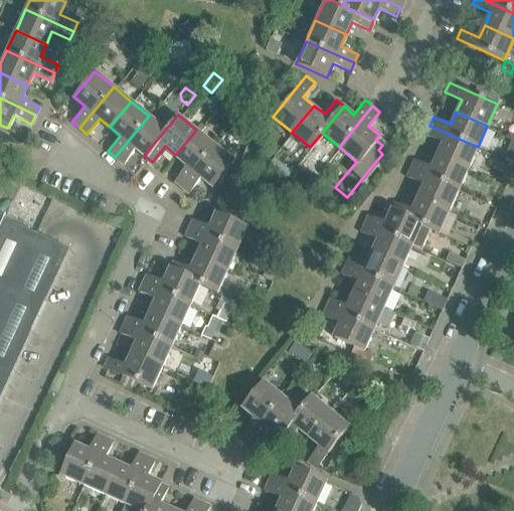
[(165,130),(149,116),(115,157),(122,163),(135,148),(144,155),(165,130)]
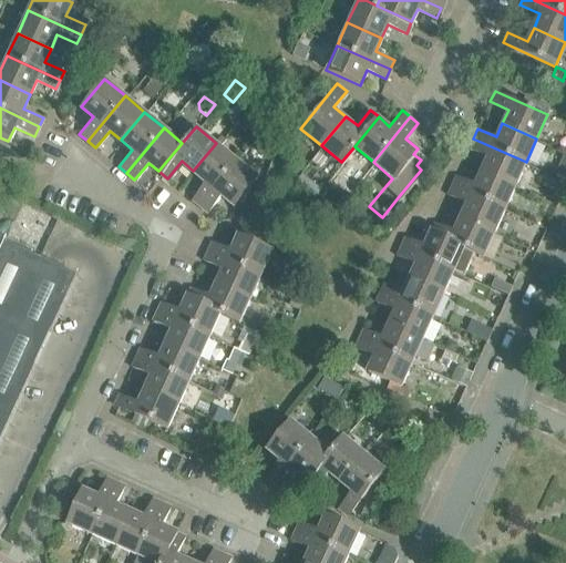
[(481,170),(515,186),(526,162),(473,139),(469,147),(486,156),(481,170)]
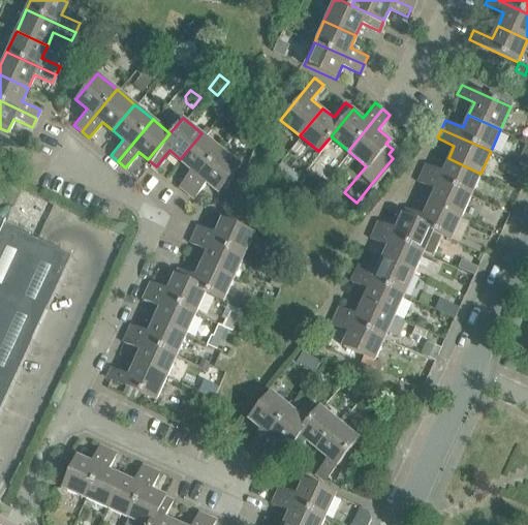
[(220,149),(202,133),(180,159),(191,168),(178,184),(185,190),(220,149)]
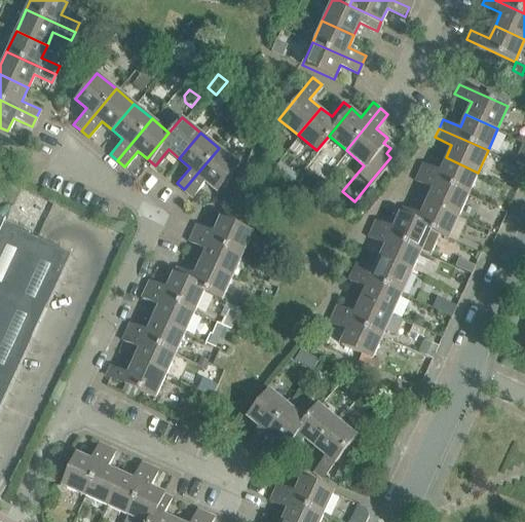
[(237,163),(219,148),(184,189),(191,195),(204,180),(216,189),(237,163)]
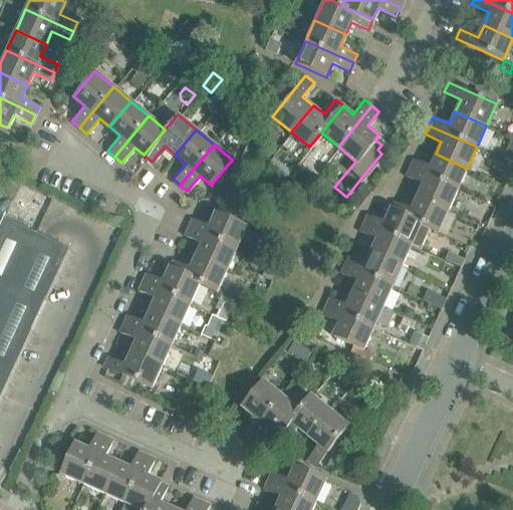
[(414,159),(410,168),(458,189),(467,169),(436,154),(430,167),(414,159)]
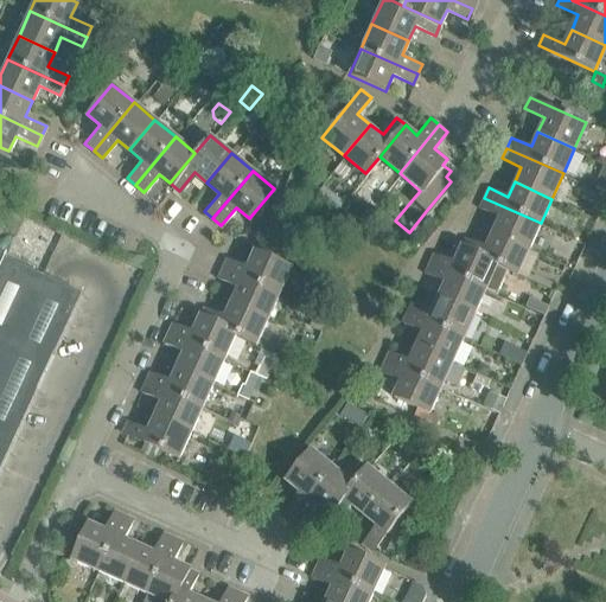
[(579,192),(594,198),(598,189),(584,183),(579,192)]
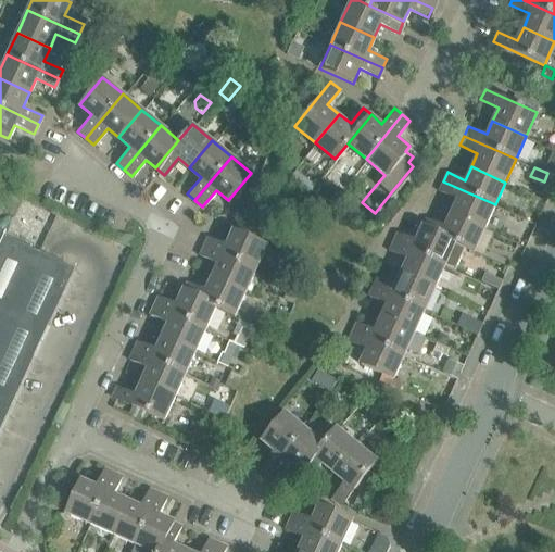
[(456,198),(451,211),(486,227),(495,204),(443,182),(439,190),(456,198)]
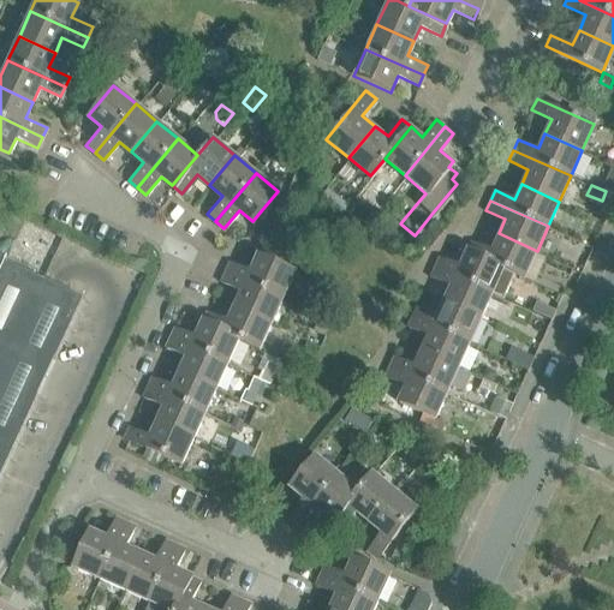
[(583,229),(595,234),(600,220),(588,215),(583,229)]
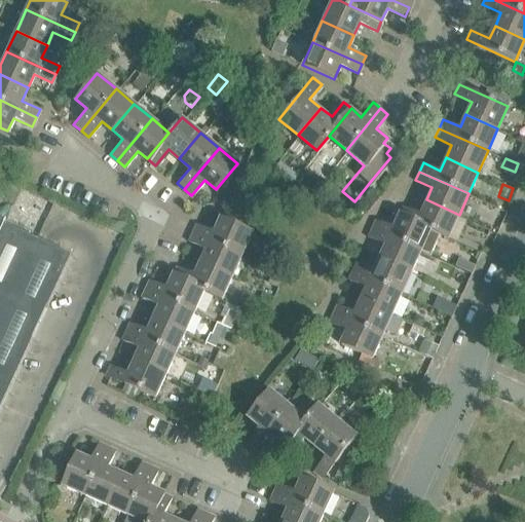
[(399,215),(438,233),(448,237),(459,215),(426,199),(420,213),(404,204),(399,215)]
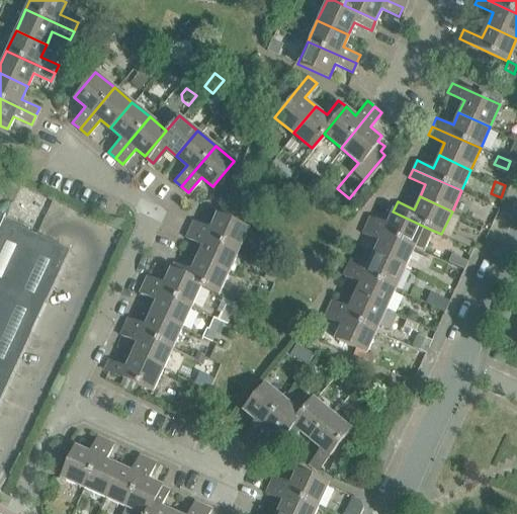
[(388,224),(369,216),(365,223),(414,245),(422,249),(431,230),(393,211),(388,224)]
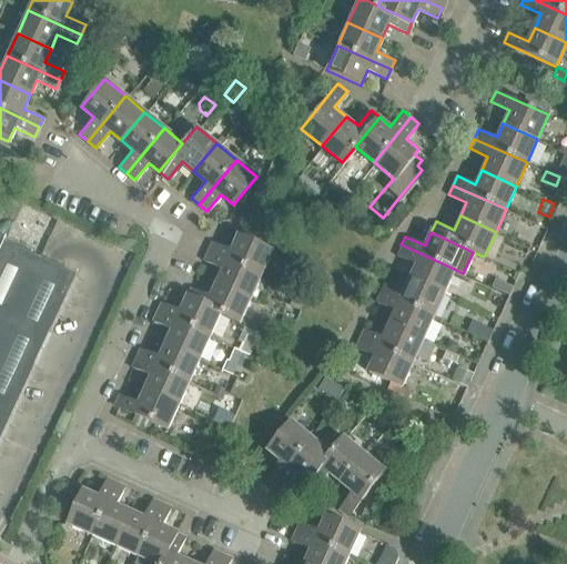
[(212,240),(208,249),(261,274),(272,250),(238,234),(231,248),(212,240)]
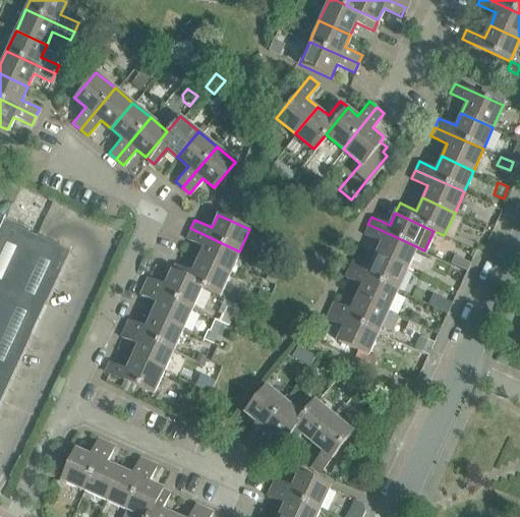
[(0,277),(48,300),(70,249),(0,216),(0,277)]
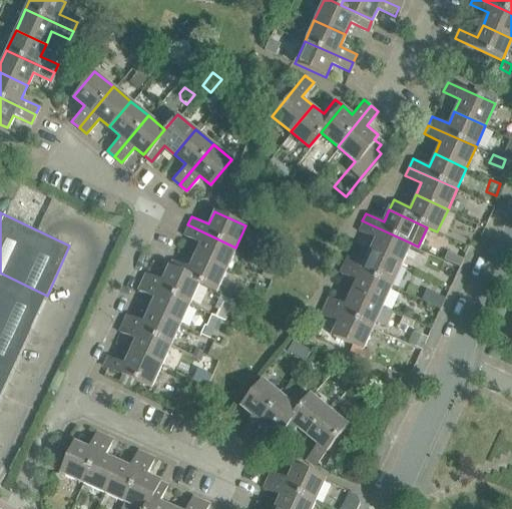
[(401,263),(410,242),(362,220),(359,228),(377,236),(371,249),(401,263)]
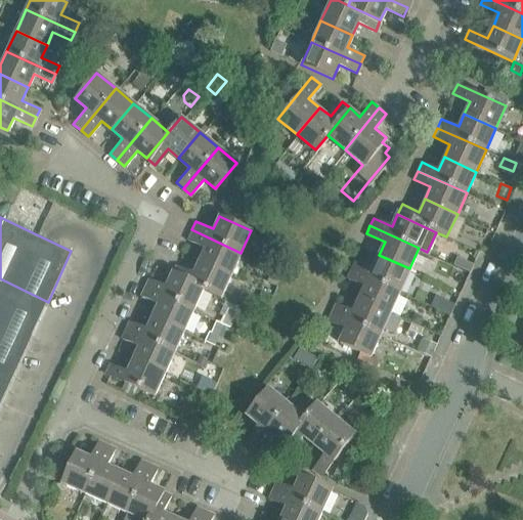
[(231,273),(241,253),(191,229),(187,239),(205,247),(199,259),(231,273)]
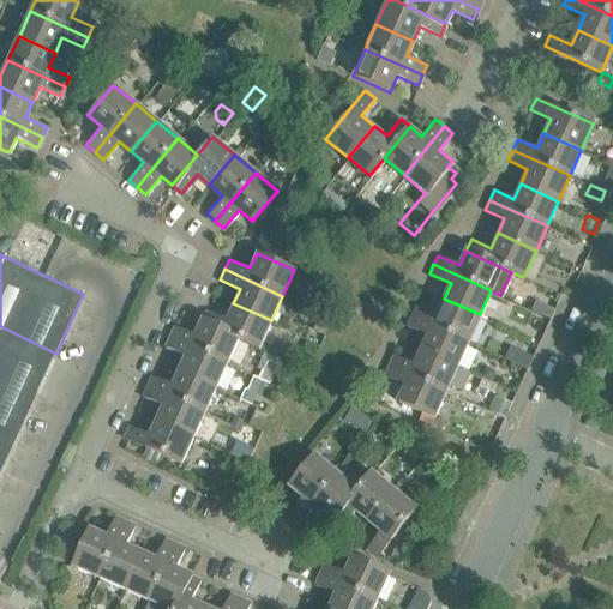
[(551,288),(558,290),(560,283),(554,281),(551,288)]
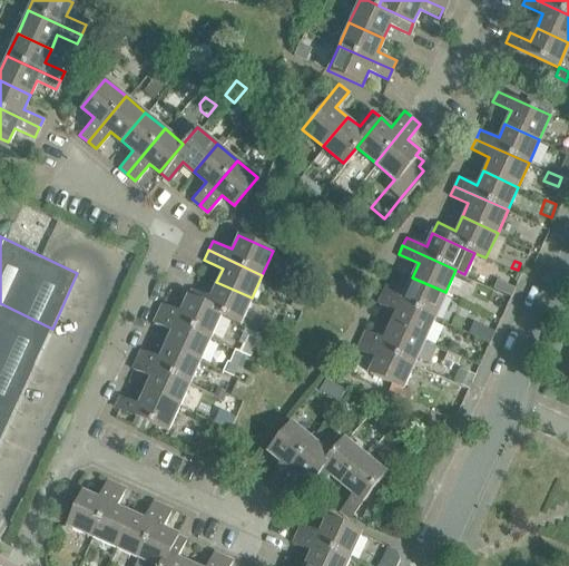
[(496,276),(492,285),(509,293),(513,284),(496,276)]
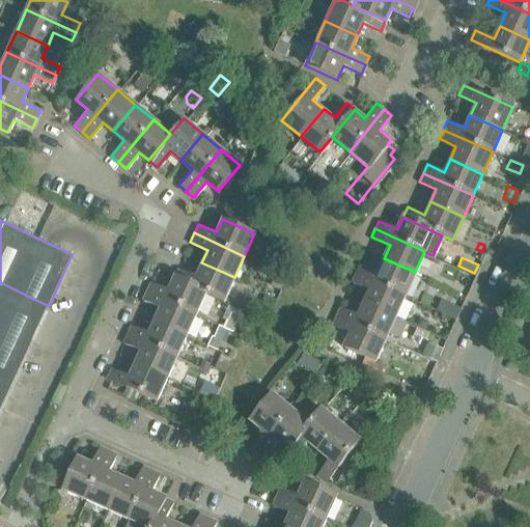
[(360,262),(356,271),(405,294),(415,272),(384,258),(379,271),(360,262)]
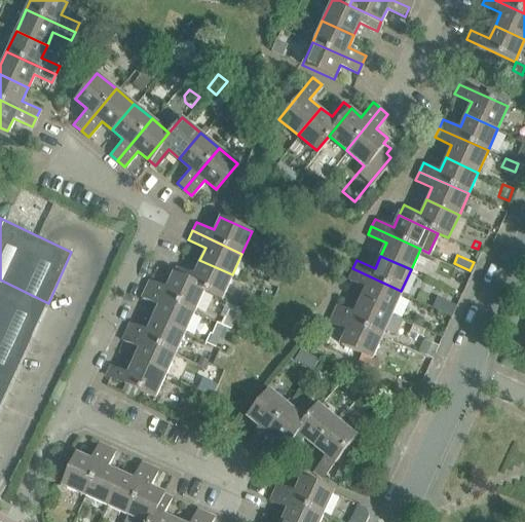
[(194,272),(177,264),(172,274),(203,289),(221,297),(232,274),(199,260),(194,272)]
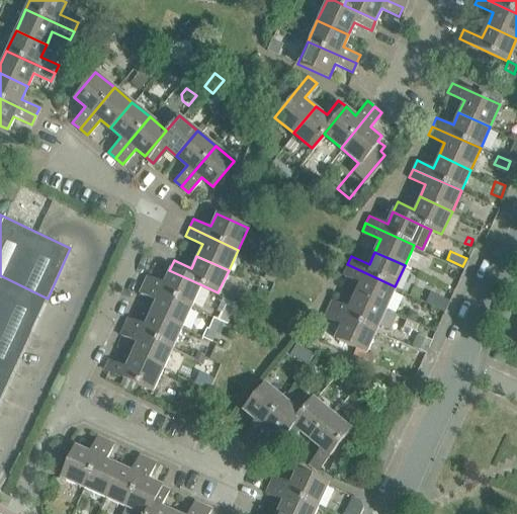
[(395,286),(347,264),(343,273),(361,281),(355,293),(385,307),(395,286)]
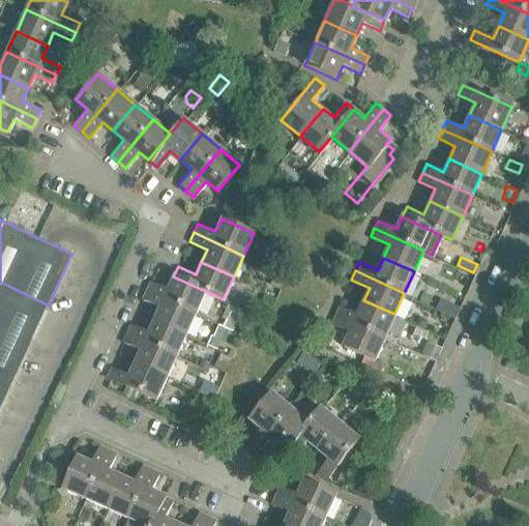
[(150,280),(146,289),(196,312),(205,291),(173,276),(168,288),(150,280)]
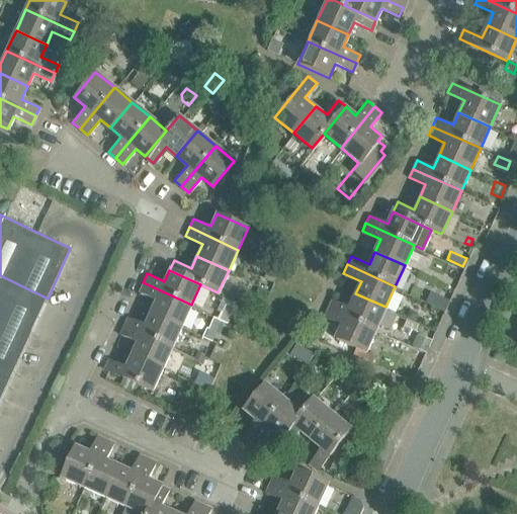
[(0,347),(20,357),(48,298),(0,275),(0,347)]
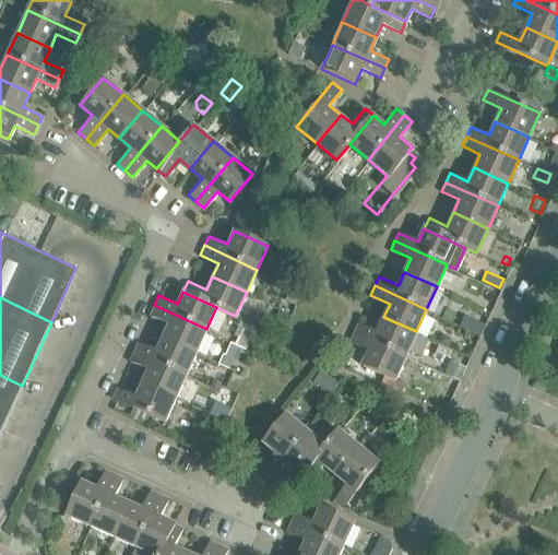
[(196,352),(206,329),(154,305),(150,315),(168,322),(162,337),(196,352)]
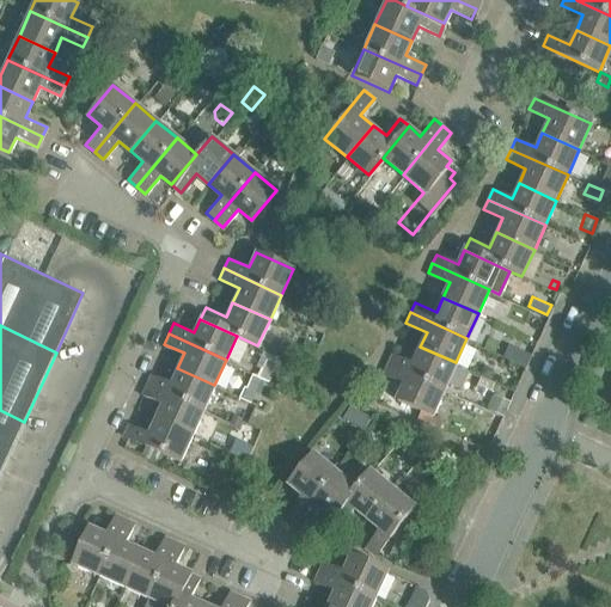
[(283,344),(279,355),(288,359),(293,349),(283,344)]
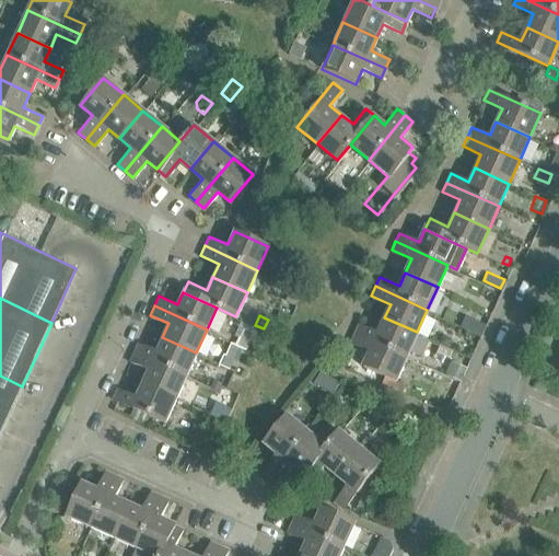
[(359,322),(354,332),(406,356),(417,332),(384,317),(379,331),(359,322)]
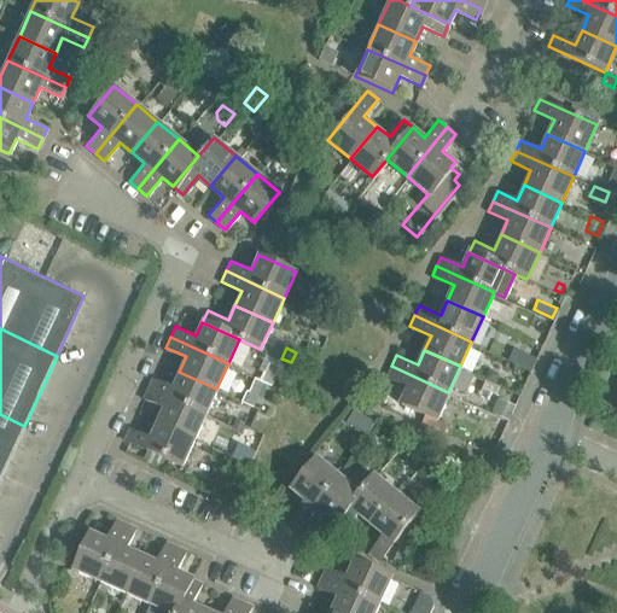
[(535,356),(524,350),(518,363),(529,368),(535,356)]
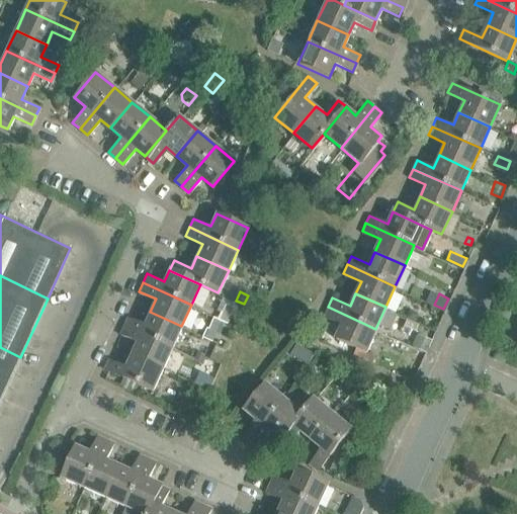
[(224,303),(218,317),(227,321),(236,301),(232,298),(229,305),(224,303)]
